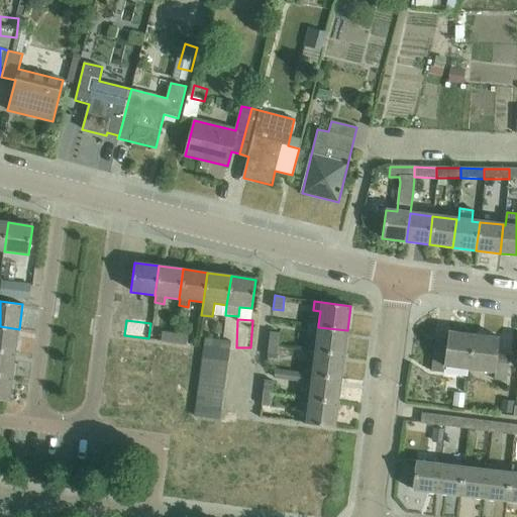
[(315,350),(344,354),(347,330),(318,327),(318,325),(307,323),(305,335),(317,336),(315,350)]
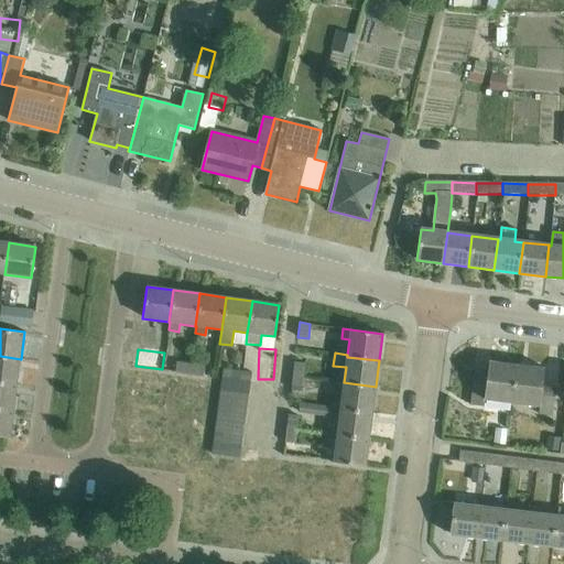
[(0,382),(18,384),(21,359),(0,356),(0,382)]
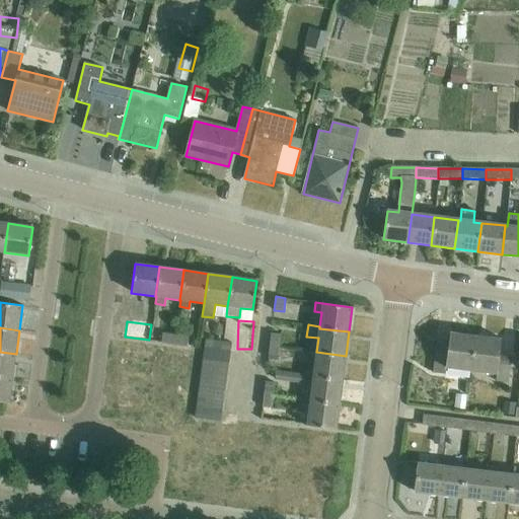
[(161,343),(173,344),(174,334),(163,332),(161,343)]
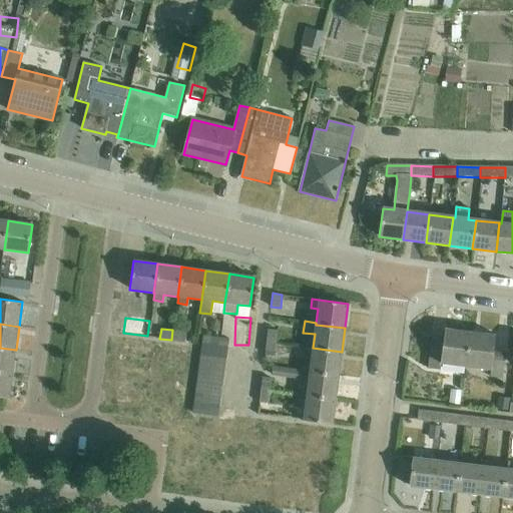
[(269,329),(267,342),(277,344),(279,331),(269,329)]
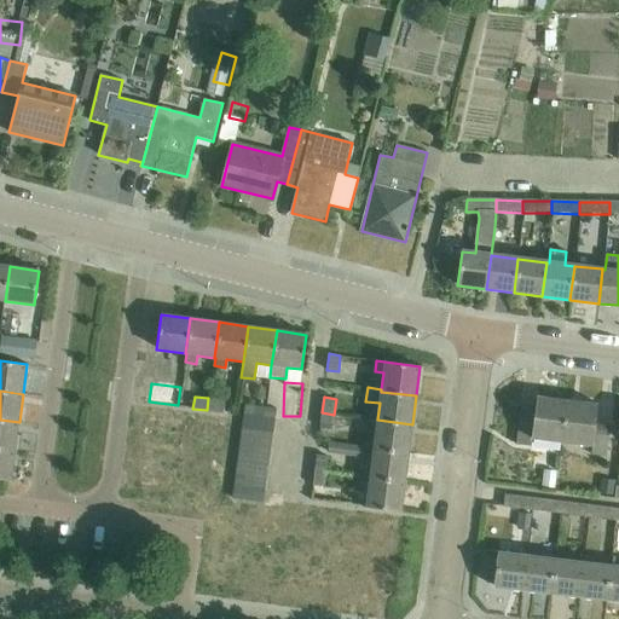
[(208,398),(207,410),(224,412),(225,400),(208,398)]
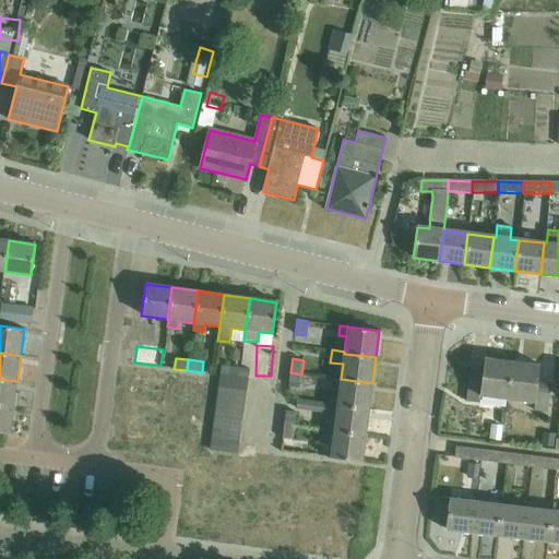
[(480,396),(508,400),(512,363),(484,359),(482,377),(468,375),(465,402),(479,403),(480,396)]
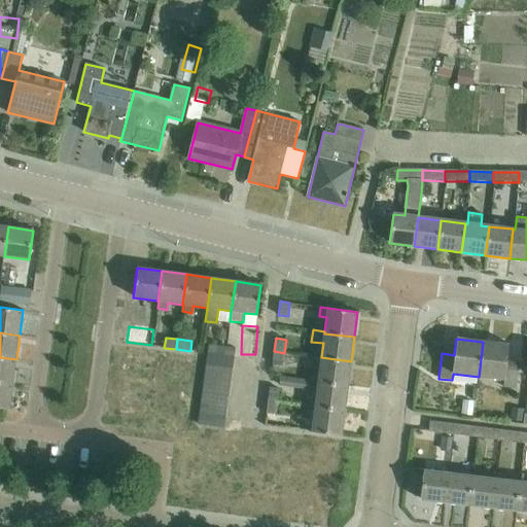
[(483,342),(479,377),(503,380),(502,387),(516,388),(519,363),(506,361),(508,345),(483,342)]
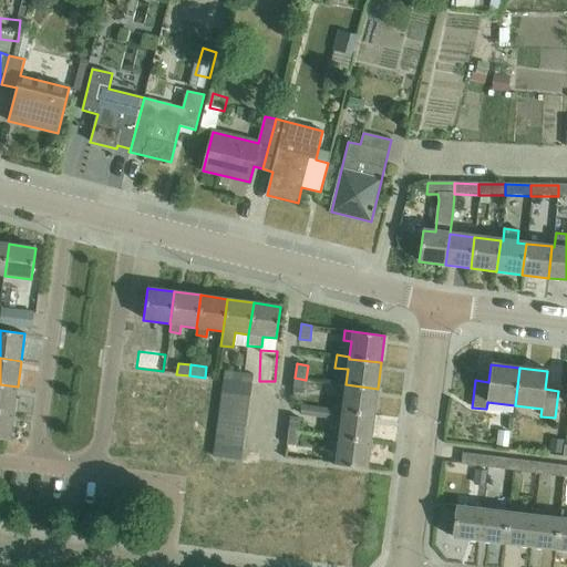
[(214,457),(241,461),(253,375),(225,371),(214,457)]
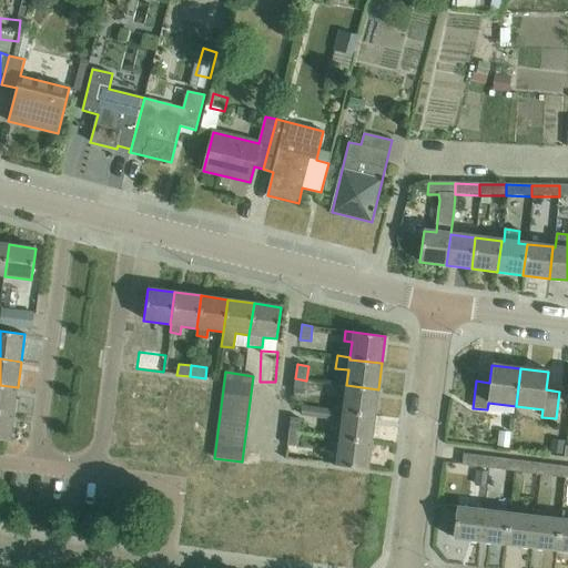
[(306,381),(295,378),(294,392),(305,394),(306,381)]
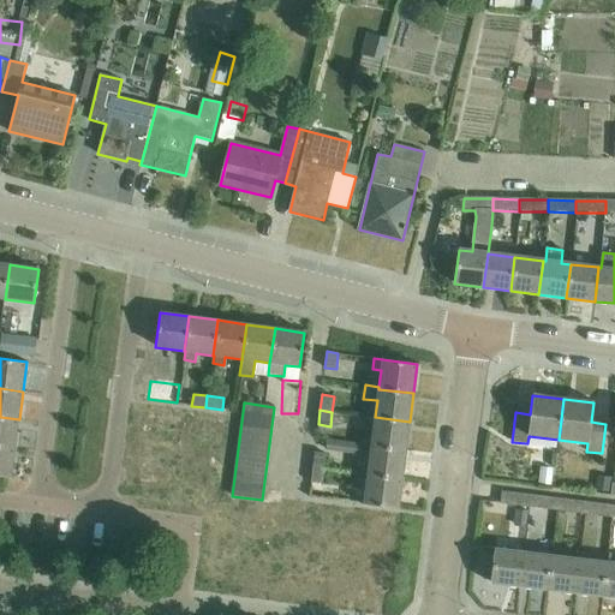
[(0,417),(0,446),(16,448),(19,419),(0,417)]
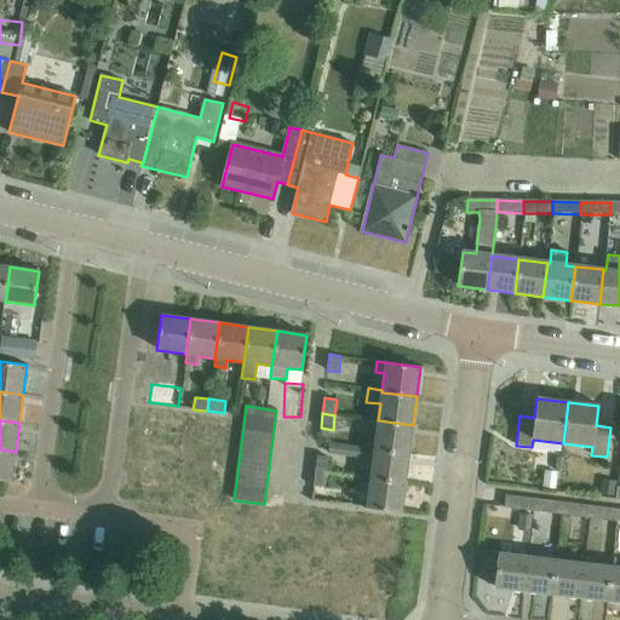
[(374,449),(409,454),(413,425),(378,420),(374,448),(374,449)]
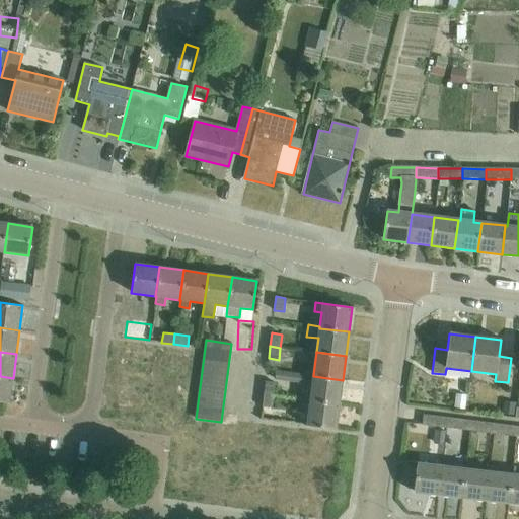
[(313,376),(313,375),(277,370),(276,380),(312,384),(310,400),(339,404),(343,380),(313,376)]
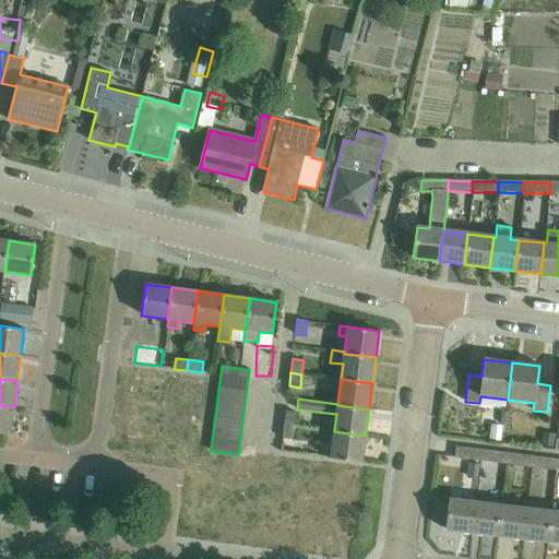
[(14,407),(0,405),(0,432),(10,435),(14,407)]
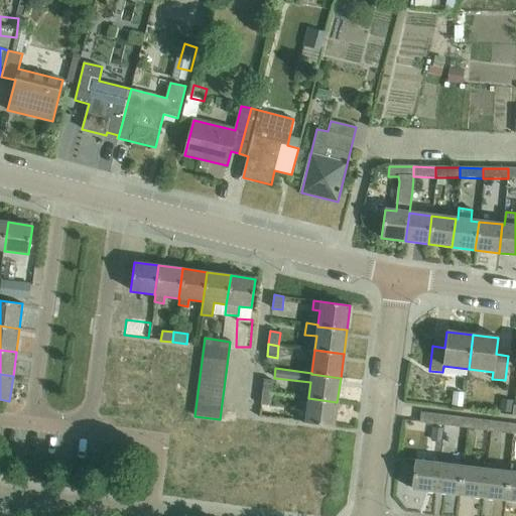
[(264,379),(262,393),(272,394),(274,380),(264,379)]
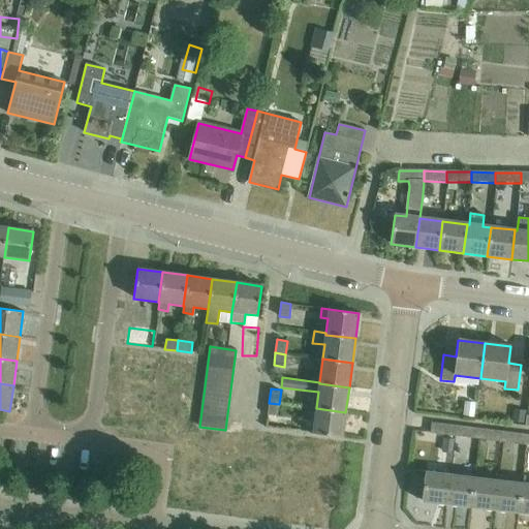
[(279,404),(269,403),(268,414),(278,415),(279,404)]
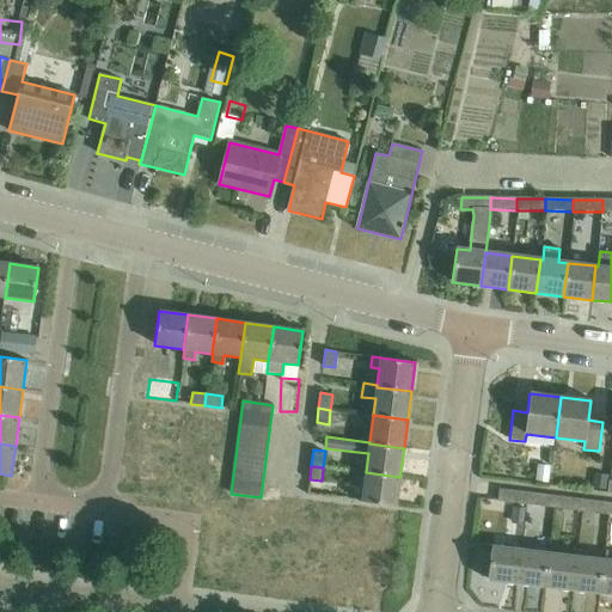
[(399,477),(366,472),(361,501),(396,506),(399,477)]
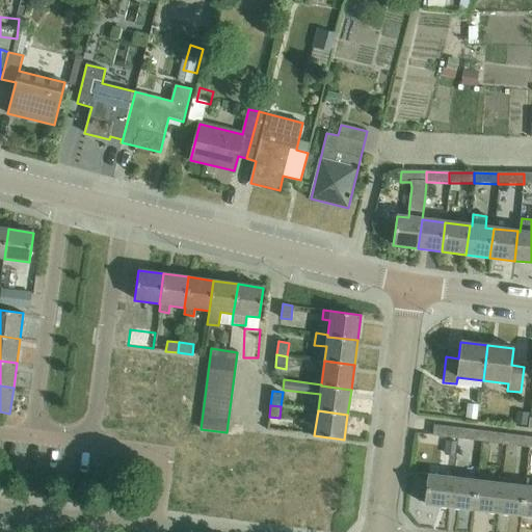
[(433,435),(457,437),(458,427),(435,424),(433,435)]
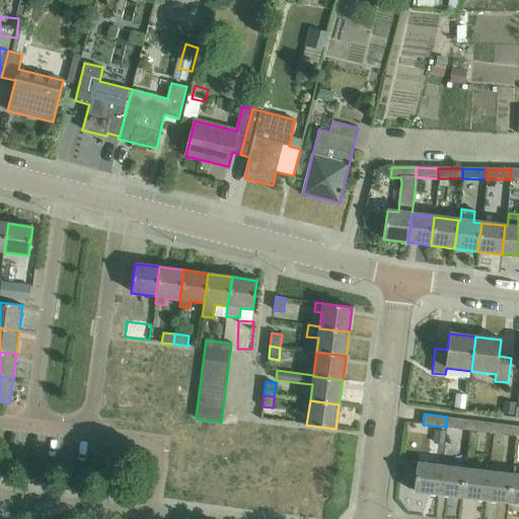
[(446,427),(468,430),(469,420),(447,417),(446,427)]
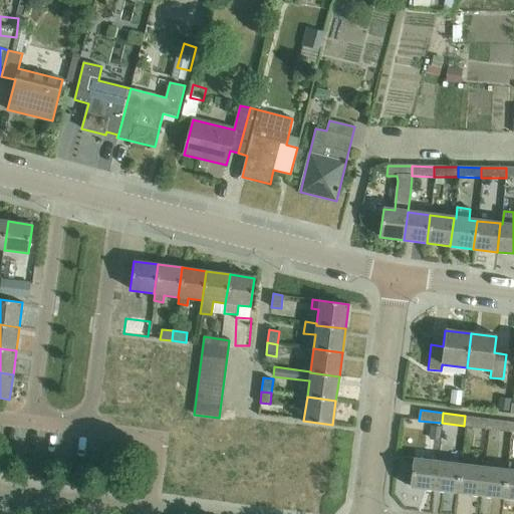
[(464,426),(489,429),(490,419),(465,416),(464,426)]
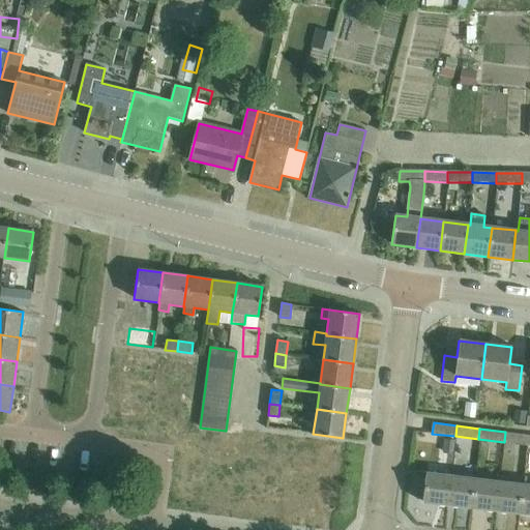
[(504,442),(527,445),(528,435),(505,432),(504,442)]
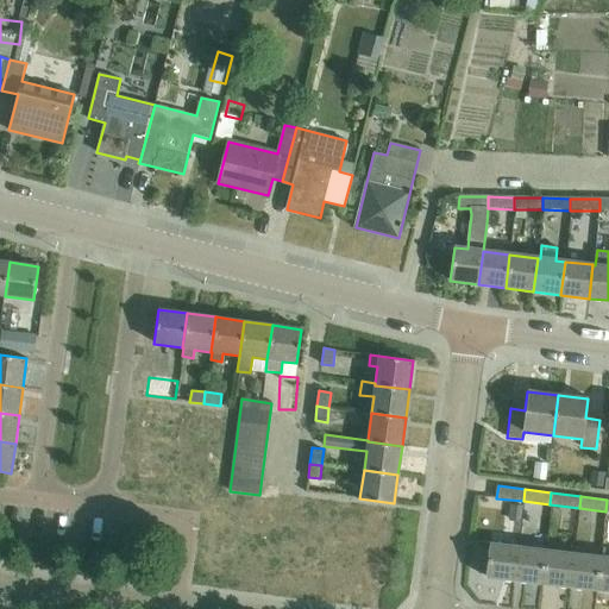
[(485,577),(514,581),(518,547),(490,544),(485,577)]
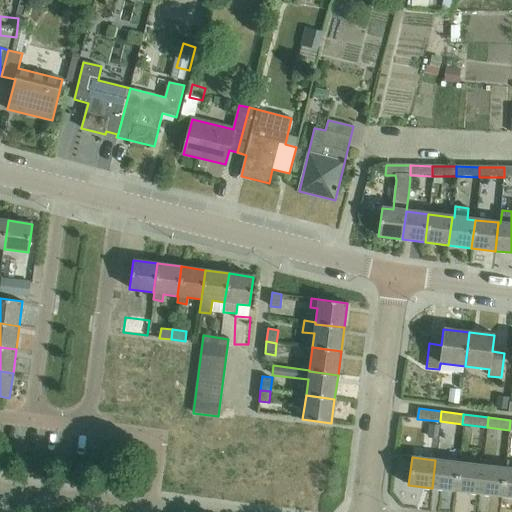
[(432,488),(455,491),(458,463),(435,460),(432,488)]
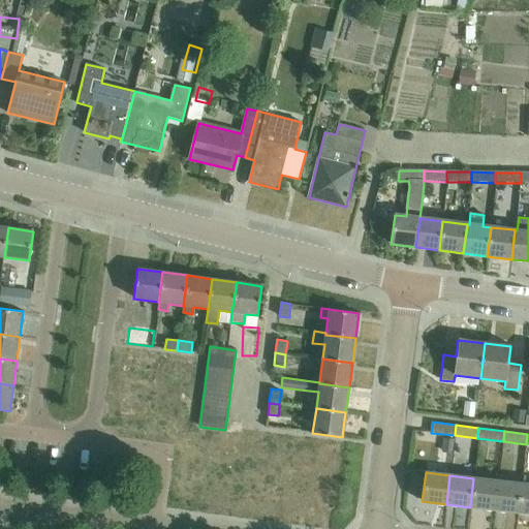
[(470,507),(494,509),(498,481),(473,478),(470,507)]
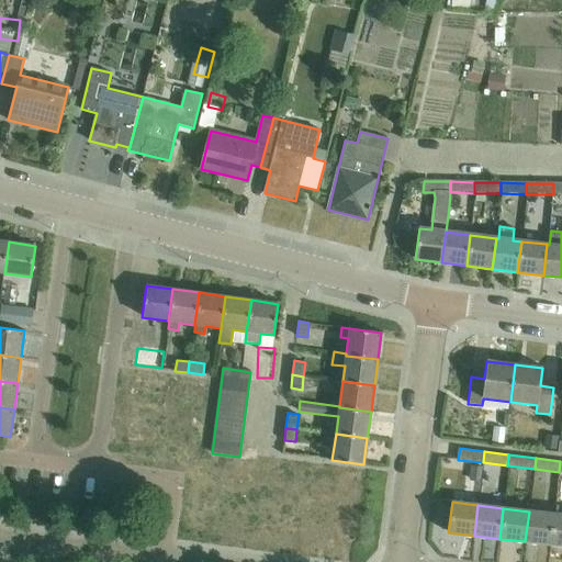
[(525,541),(550,544),(554,514),(529,512),(525,541)]
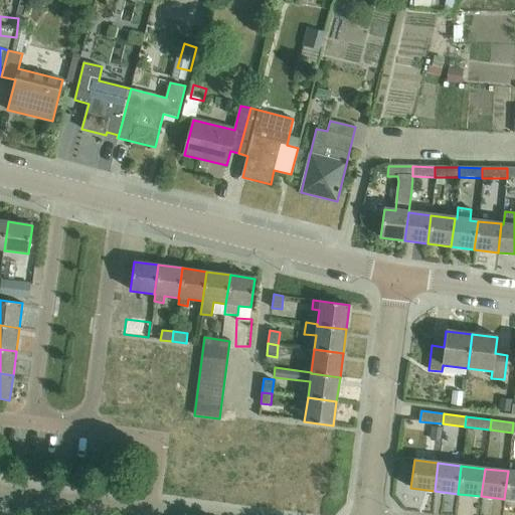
[(504,499),(514,500),(514,472),(508,471),(504,499)]
